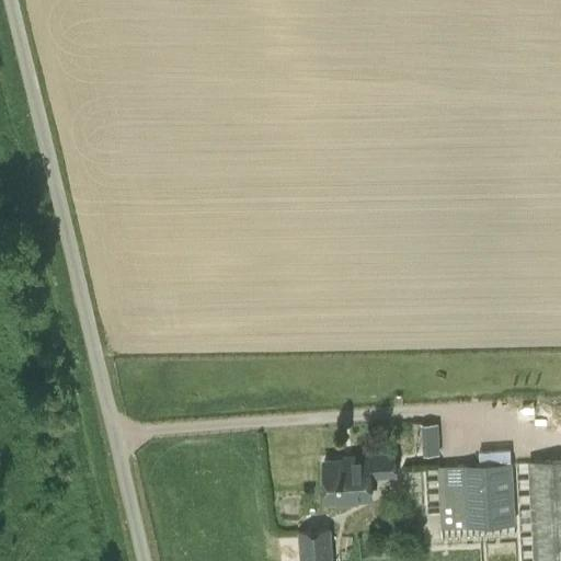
[(441,422),(423,422),(424,453),(442,453),(441,422)]
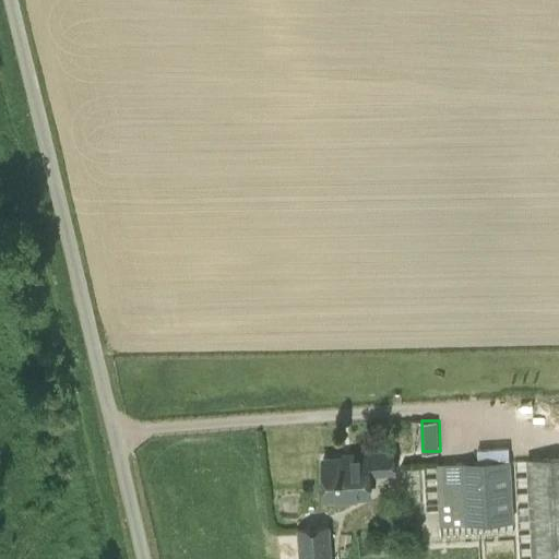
[(437,464),(440,524),(518,521),(514,461),(510,461),(509,448),(477,449),(478,462),(437,464)]
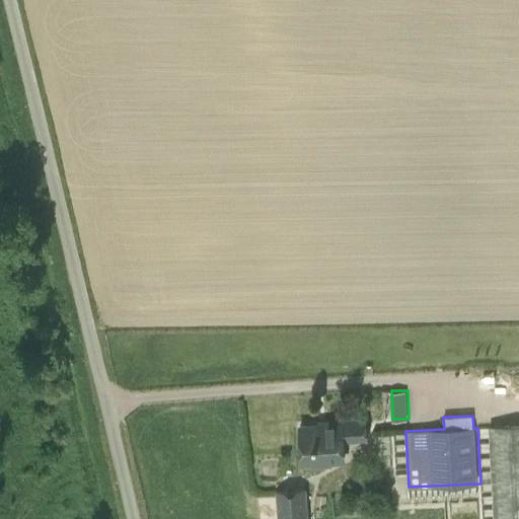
[(339,423),(298,426),(300,462),(344,459),(343,440),(364,438),(363,420),(339,422),(339,423)]
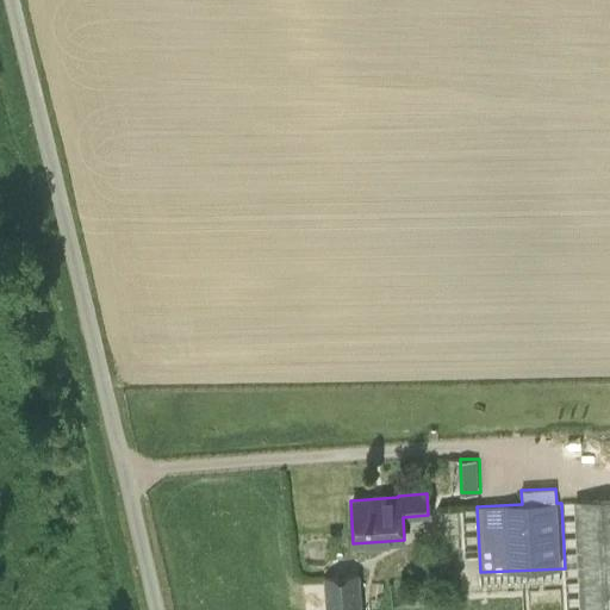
[(609,609),(609,499),(574,503),(580,609),(609,609)]
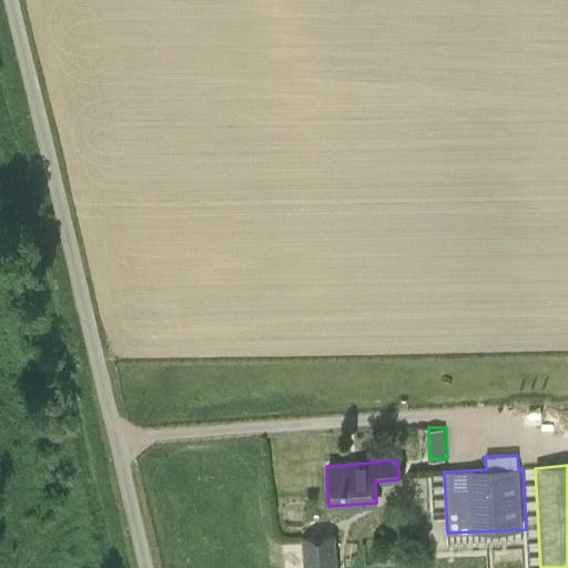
[(337,567),(336,535),(303,537),(305,567),(337,567)]
